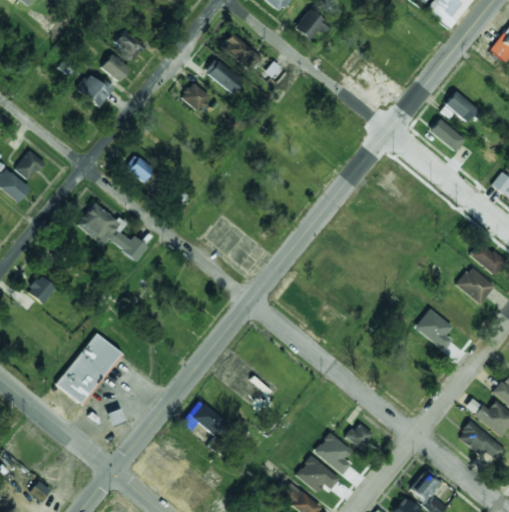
[(268,0),(282,10),(290,0),(268,0)]
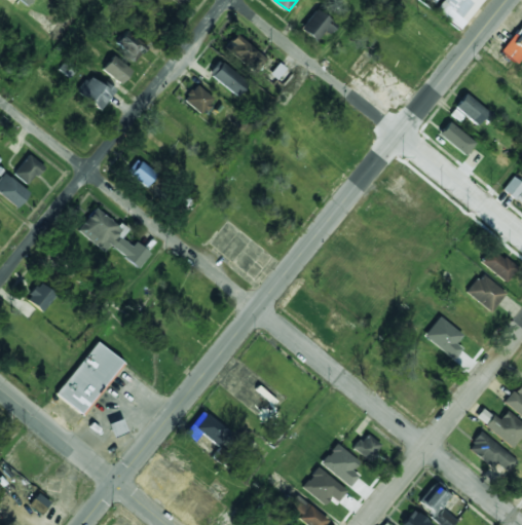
[(445,0),(439,10),(463,29),(484,0),(445,0)]
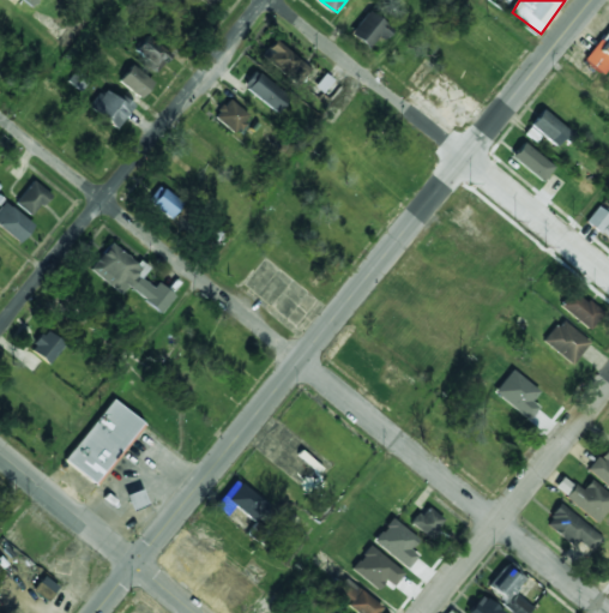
[(390,30),(385,25),(387,22),(372,8),(354,32),(374,49),(390,30)]
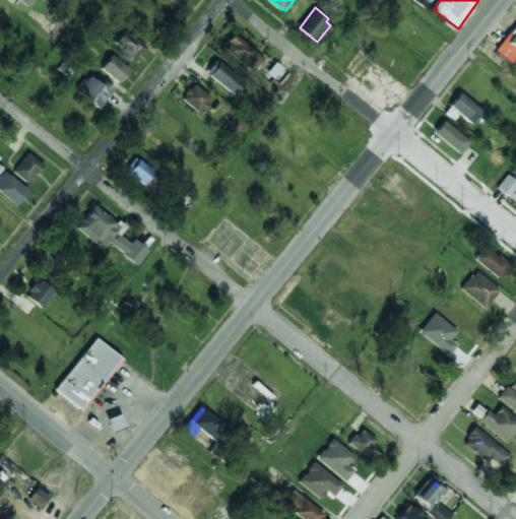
[(129,26),(118,41),(128,48),(124,52),(136,61),(150,43),(129,26)]
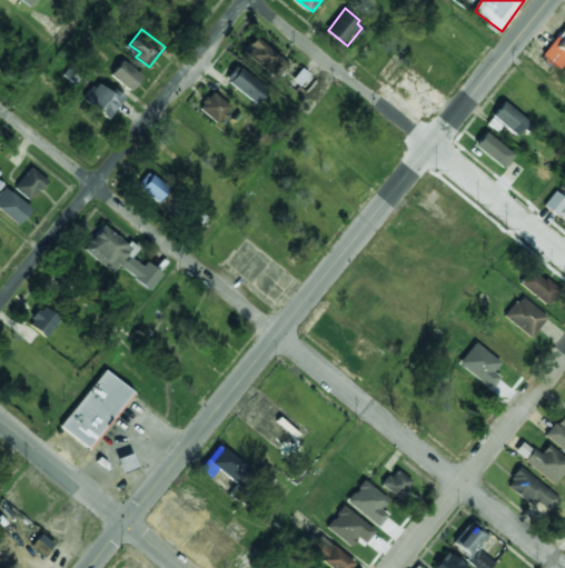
[(564,32),(548,57),(564,68),(564,32)]
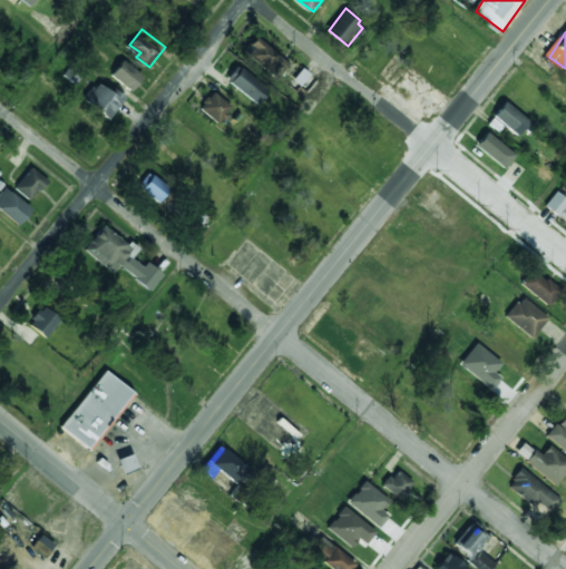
[(247,49),(280,76),(291,61),(259,36),(247,49)]
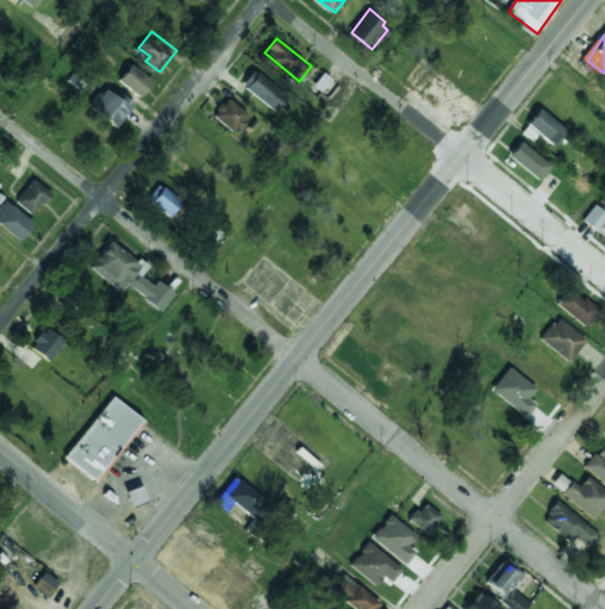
[(122,79),(143,97),(156,80),(135,63),(122,79)]
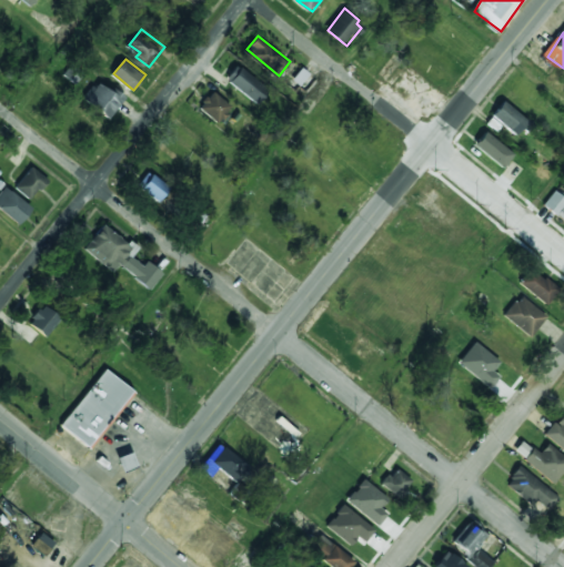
[(260,103),(272,88),(240,62),(228,78),(260,103)]
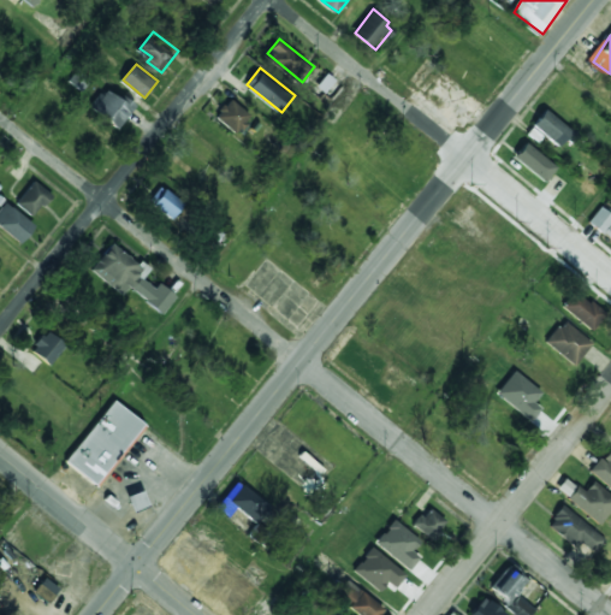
[(92,107),(120,128),(137,106),(108,84),(92,107)]
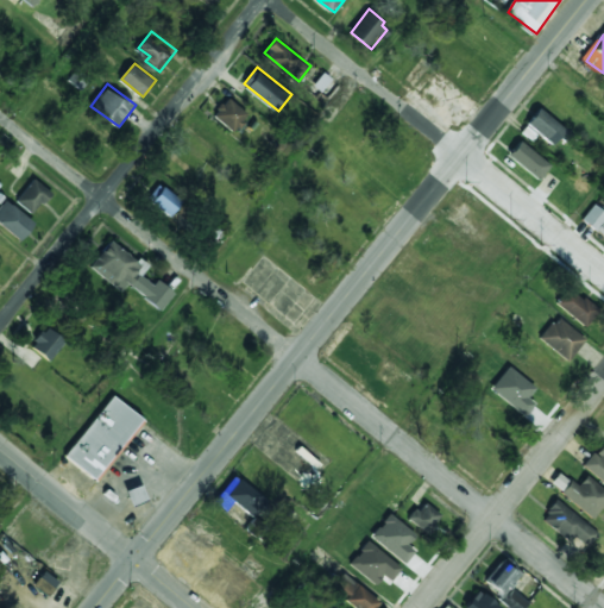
[(251,113),(230,96),(215,114),(237,131),(251,113)]
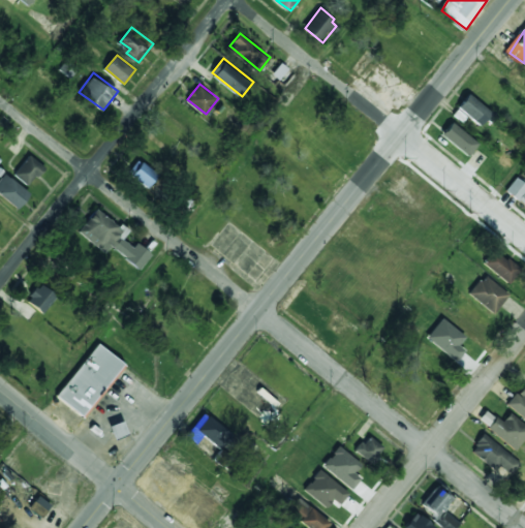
[(494,122),(499,115),(469,93),(460,107),(484,124),(488,118),(494,122)]
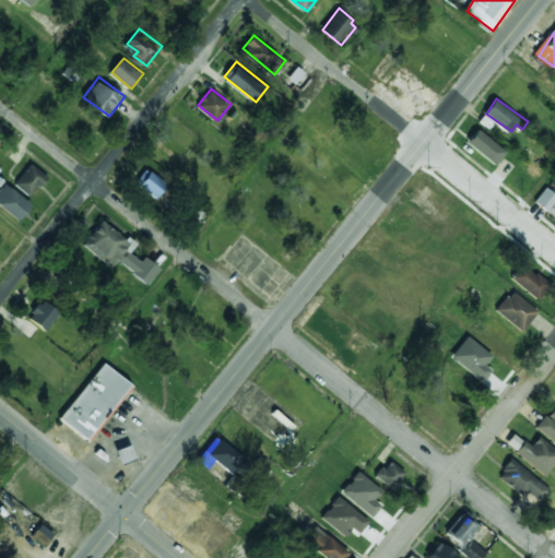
[(469,141),(497,165),(508,151),(480,128),(469,141)]
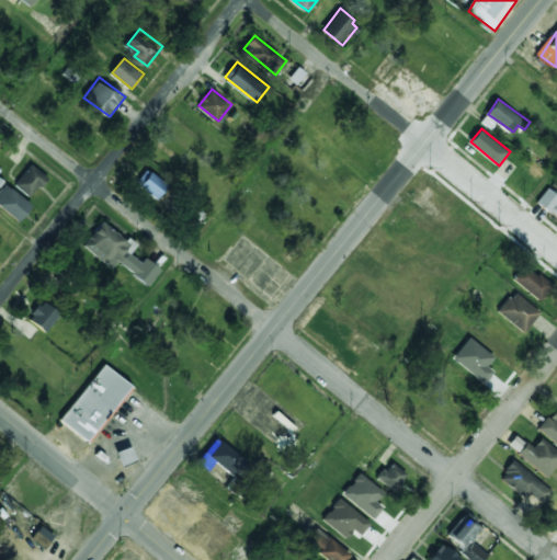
[(49,175),(32,163),(16,185),(34,196),(49,175)]
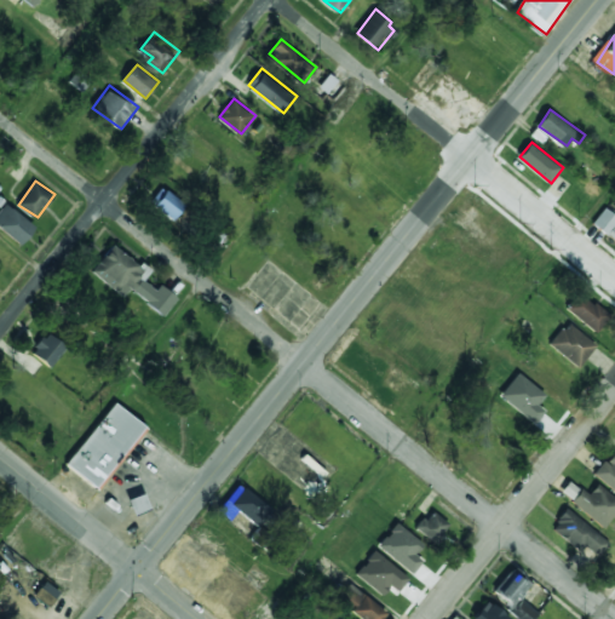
[(153,202),(176,219),(188,202),(165,185),(153,202)]
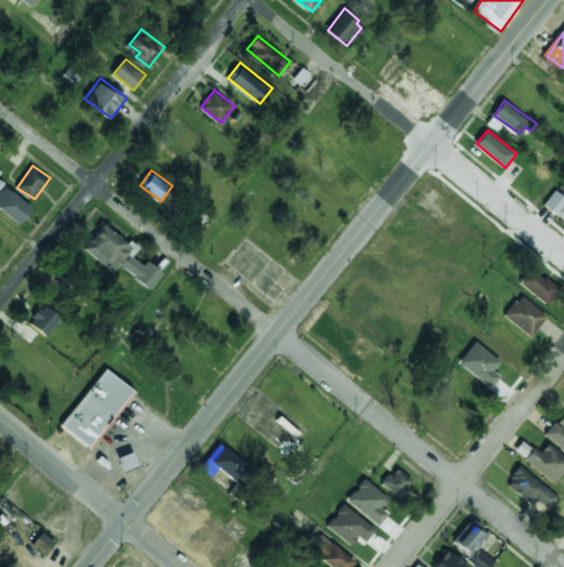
[(0,193),(0,208),(23,223),(34,205),(6,185),(0,193)]
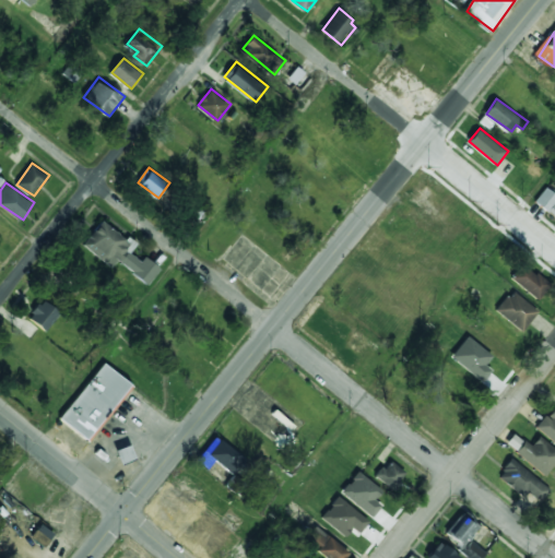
[(554,190),(548,186),(536,200),(554,215),(554,190)]
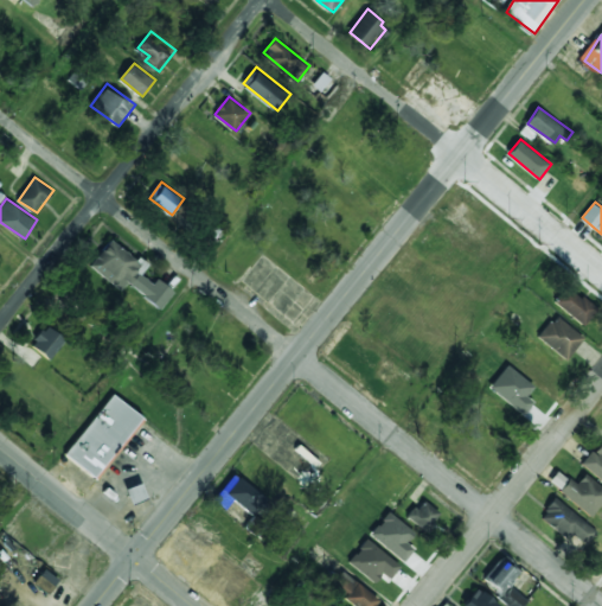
[(177,289),(159,278),(155,282),(143,275),(151,265),(111,238),(93,267),(125,289),(129,282),(164,307),(177,289)]
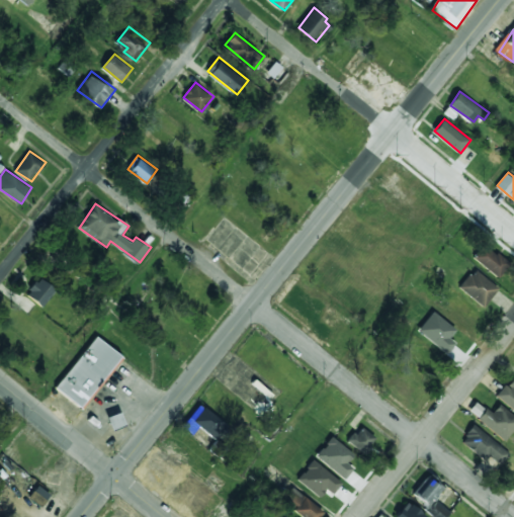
[(500,277),(512,263),(488,243),(476,258),(500,277)]
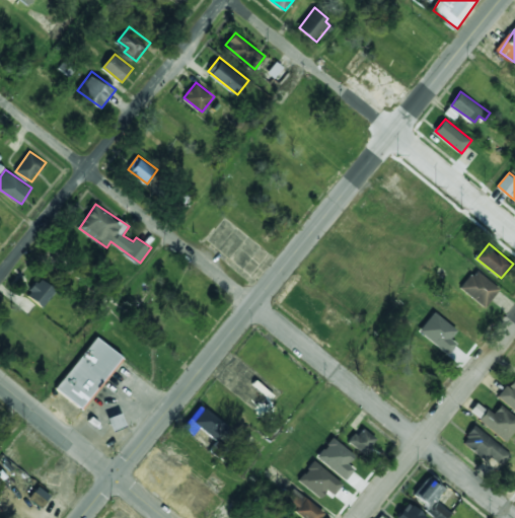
[(501,286),(475,270),(462,290),(489,306),(501,286)]
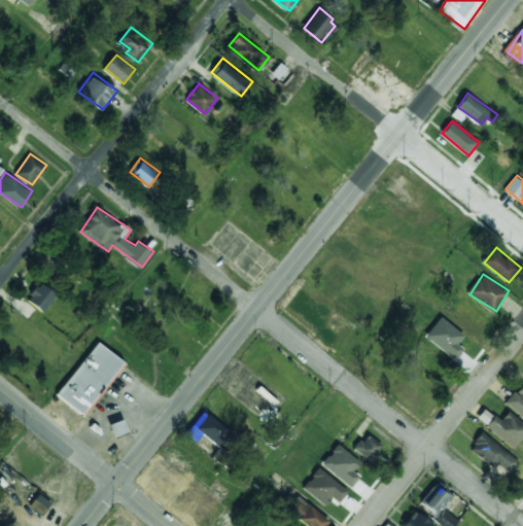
[(29,299),(45,311),(59,293),(42,281),(29,299)]
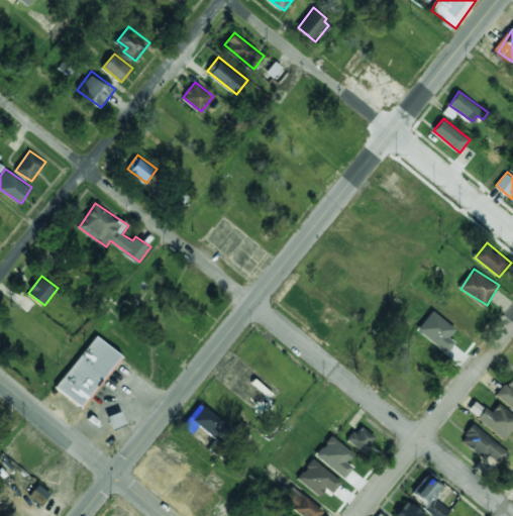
[(85,408),(124,355),(96,334),(57,387),(85,408)]
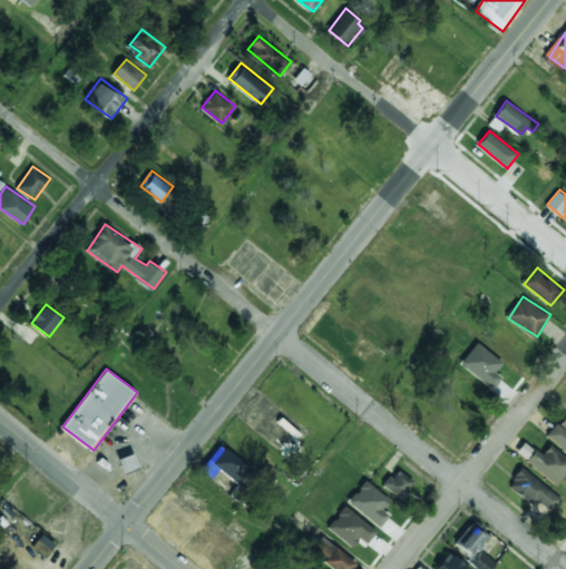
[(565,417),(549,435),(565,448),(565,417)]
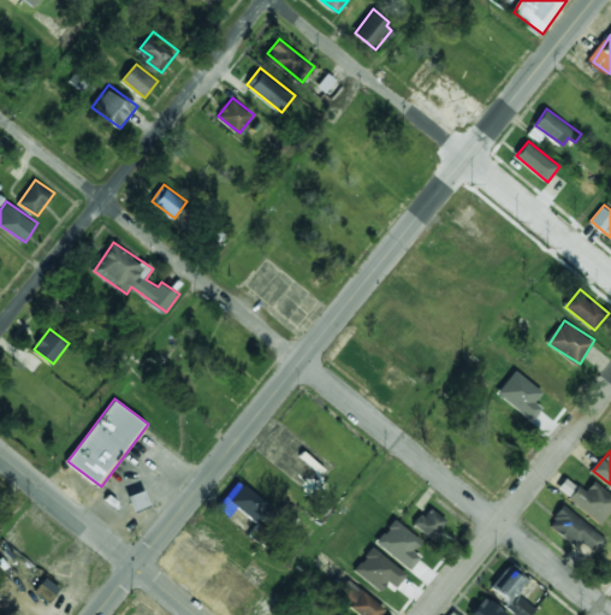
[(238,507),(260,521),(273,501),(238,479),(220,508),(232,515),(238,507)]
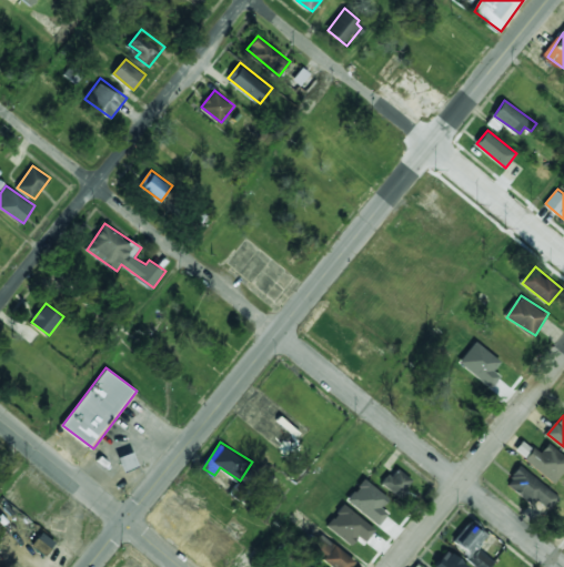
[(563,452),(550,443),(543,452),(535,446),(525,461),(559,482),(563,473),(563,452)]
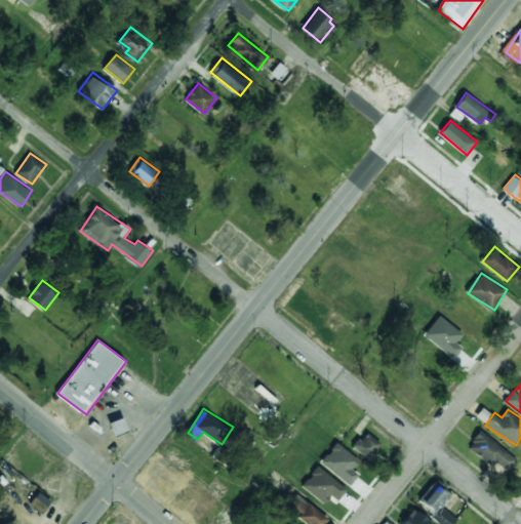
[(111,424),(115,435),(127,430),(123,418),(111,424)]
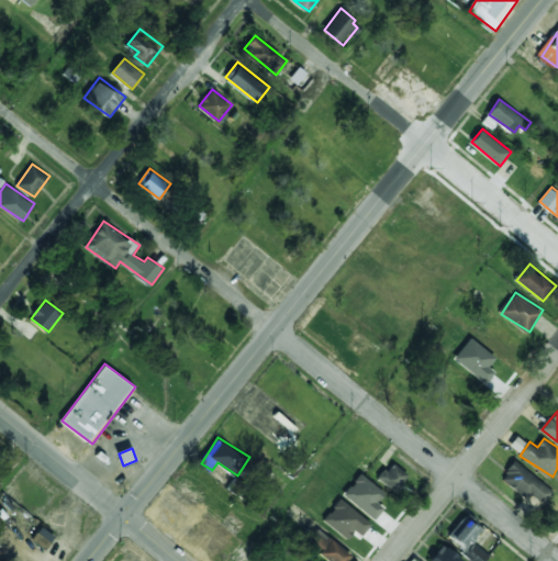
[(529,500),(534,494),(546,504),(556,491),(517,460),(502,478),(529,500)]
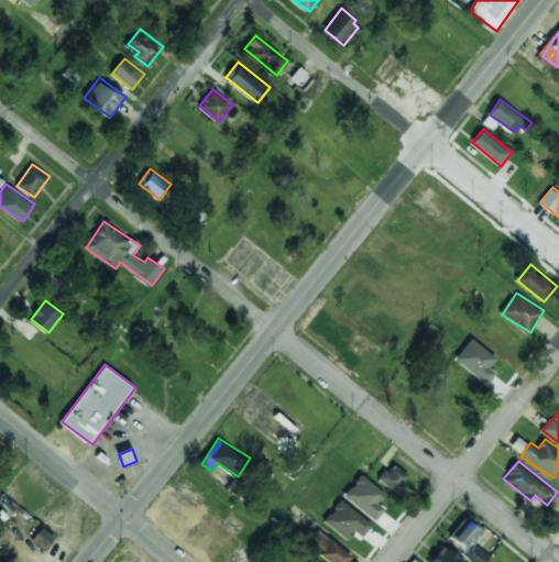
[(381,480),(397,493),(412,475),(394,462),(381,480)]
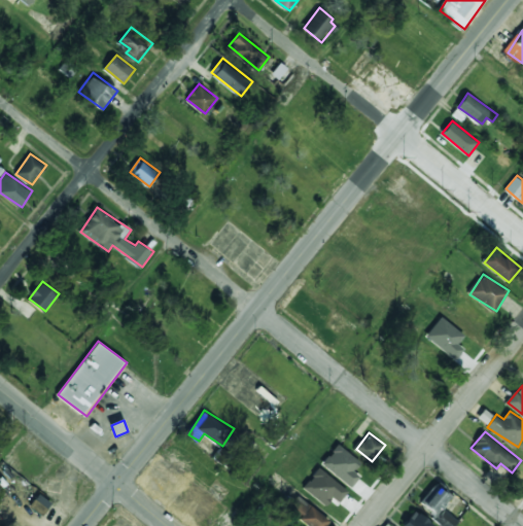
[(420,500),(439,518),(446,511),(443,507),(452,497),(437,483),(420,500)]
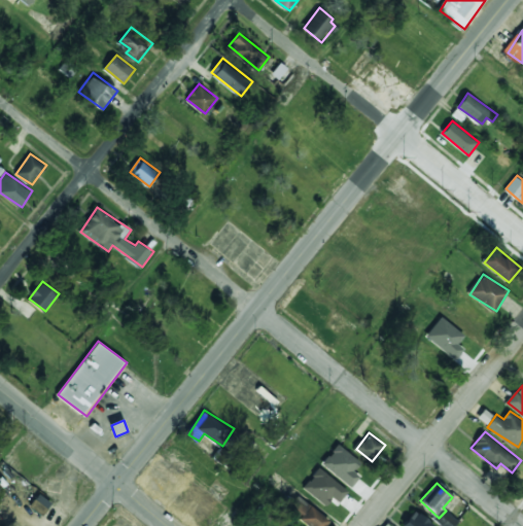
[(53,502),(40,493),(31,505),(43,515),(53,502)]
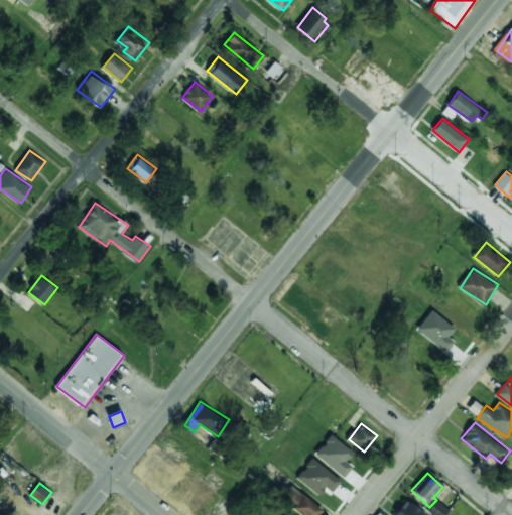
[(283,499),(303,514),(320,514),(324,510),(294,486),(283,499)]
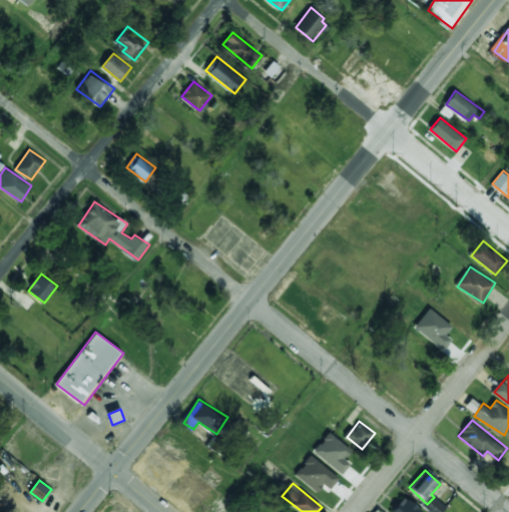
[(394,511),(426,511),(405,495),(393,511),(394,511)]
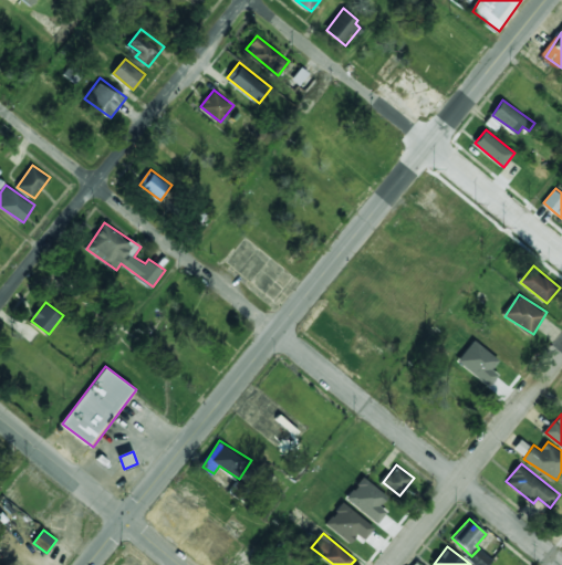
[(482,564),(489,564),(495,558),(480,546),(472,556),(482,564)]
